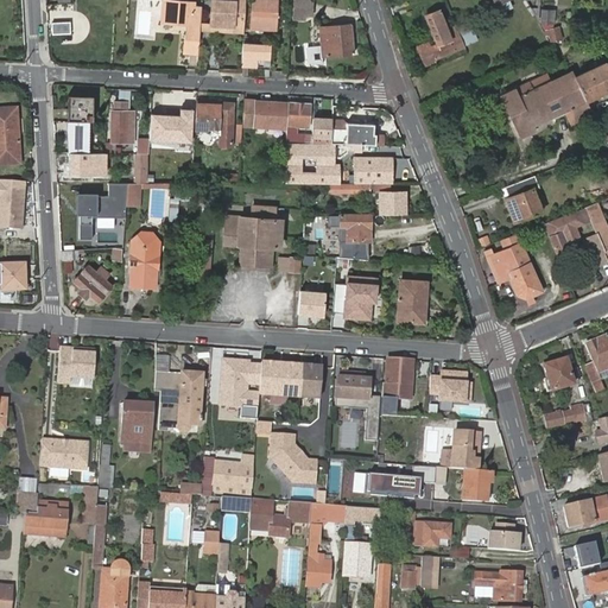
[(182,0),(163,0),(162,21),(184,23),(182,54),(197,55),(200,24),(201,5),(195,5),(195,1),(182,0)]
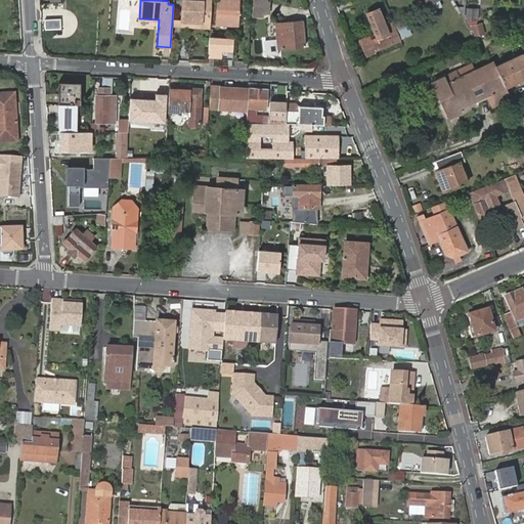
[(186,20),(187,0),(182,0),(181,0),(180,26),(207,27),(208,22),(186,20)]
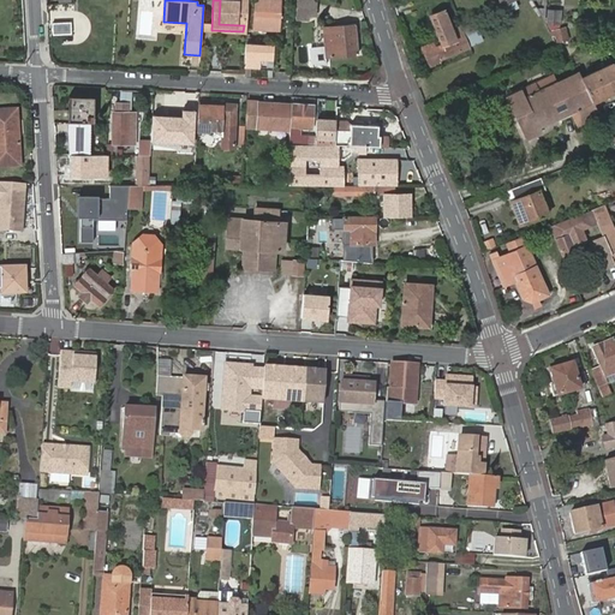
[(245,3),(220,0),(219,24),(244,25),(245,25),(245,3)]
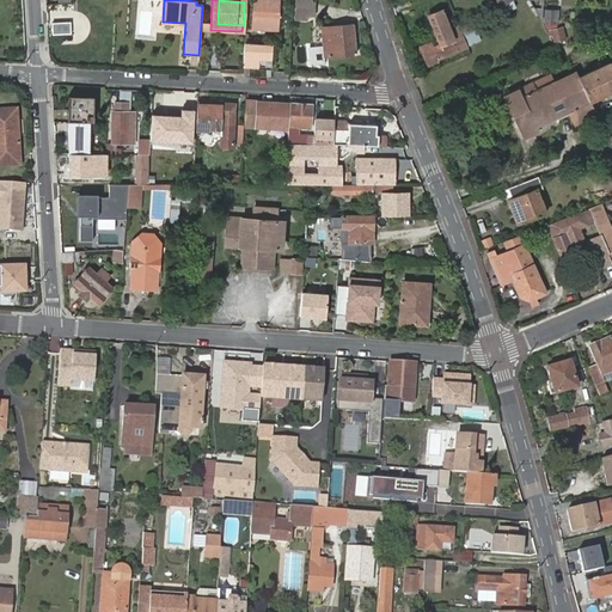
[(250,0),(250,23),(275,26),(279,26),(280,0),(250,0)]
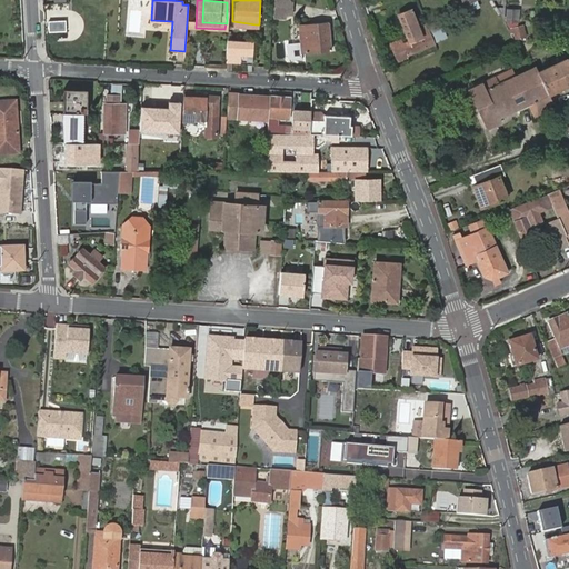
[(291,2),(273,1),(272,19),(285,19),(285,15),(290,15),(291,2)]
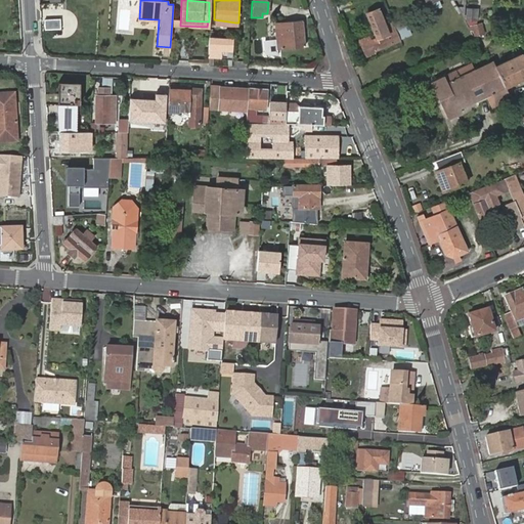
[(399,40),(390,18),(382,20),(378,8),(366,12),(376,37),(369,39),(368,36),(359,39),(364,54),(375,51),(374,49),(399,40)]
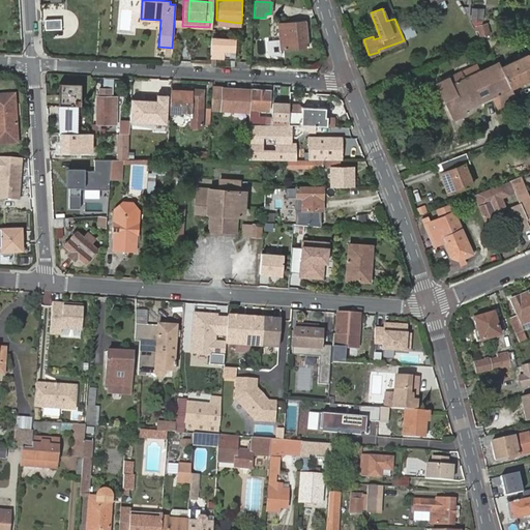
[(472,8),(471,19),(482,20),(483,9),(472,8)]
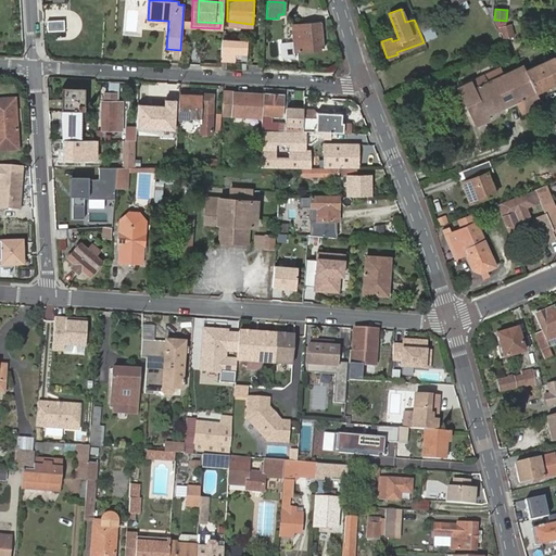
[(47,21),(48,30),(64,29),(63,20),(47,21)]
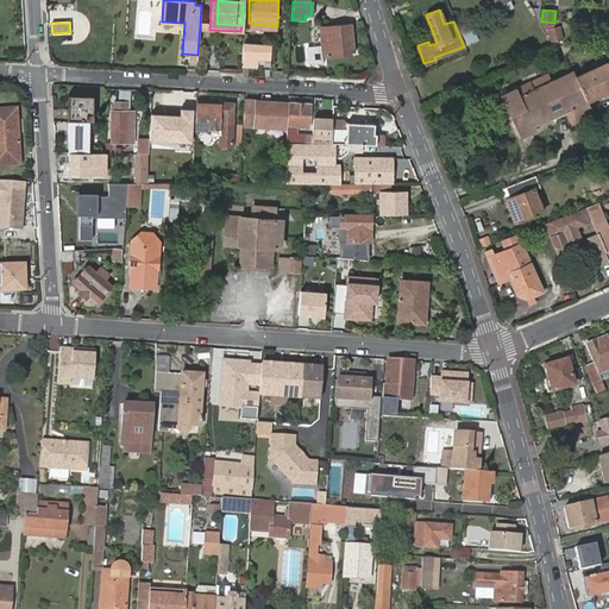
[(320,45),(308,46),(309,63),(322,64),(322,57),(321,57),(321,56),(353,54),(351,25),(319,27),(320,45)]
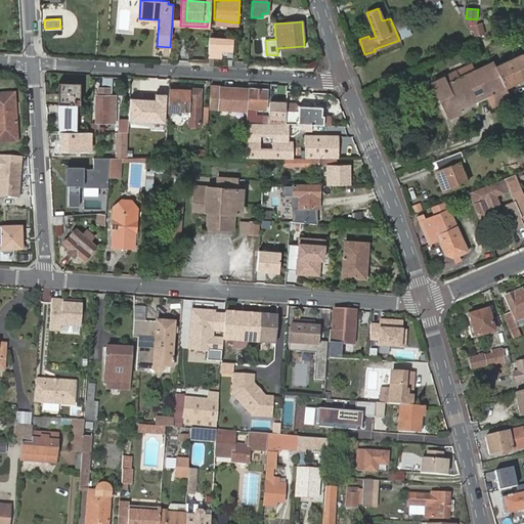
[(472,25),(475,37),(486,35),(483,22),(472,25)]
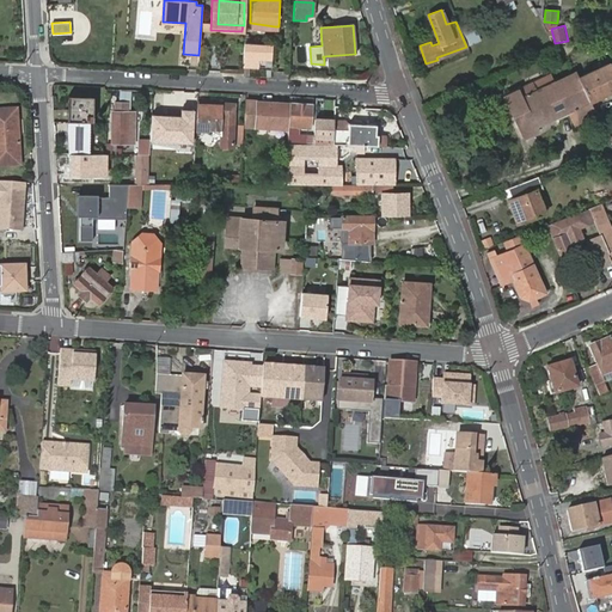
[(471,46),(483,41),(478,29),(466,34),(471,46)]
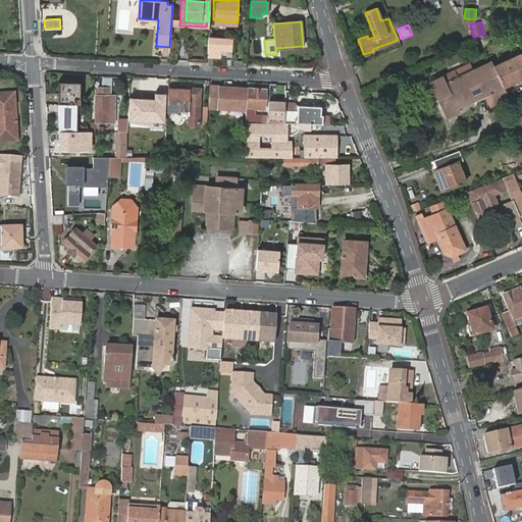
[(493,24),(489,24),(488,35),(500,36),(501,29),(493,28),(493,24)]
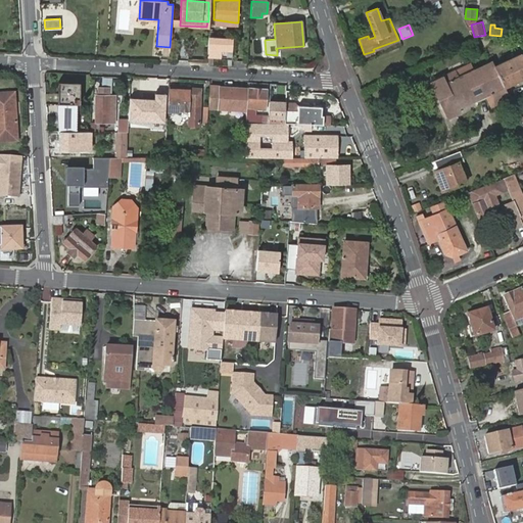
[(233,37),(208,36),(208,39),(207,64),(214,64),(214,56),(228,57),(229,47),(233,47),(233,37)]
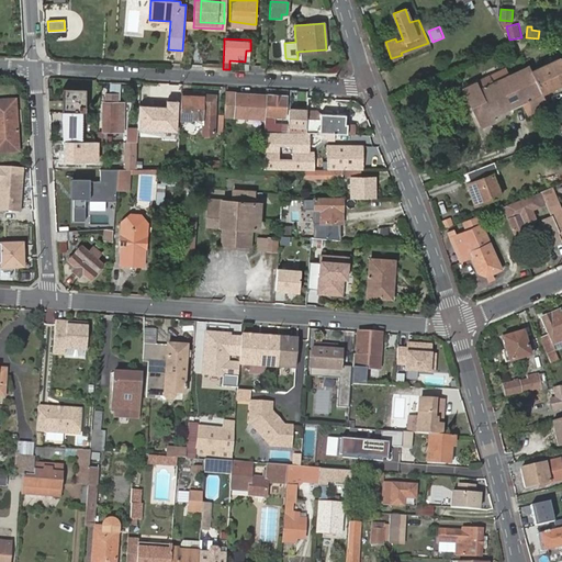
[(561,64),(559,57),(531,70),(542,91),(561,81),(561,64)]
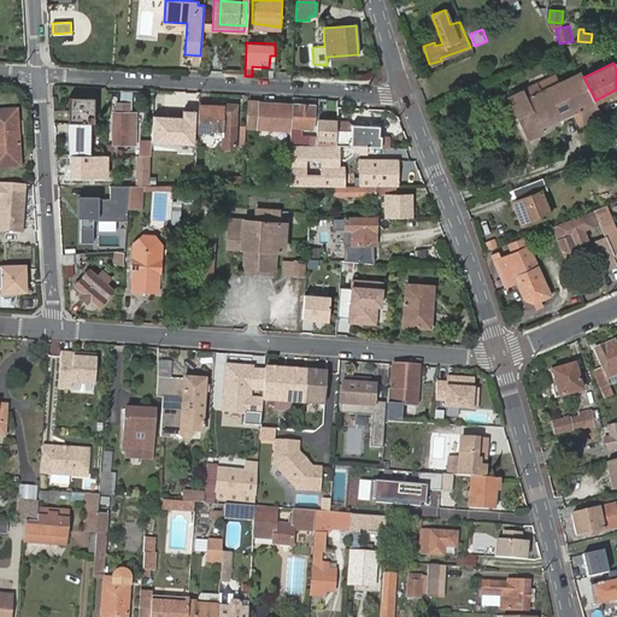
[(560,81),(571,107),(579,124),(601,115),(595,100),(583,77),(581,72),(560,81)]
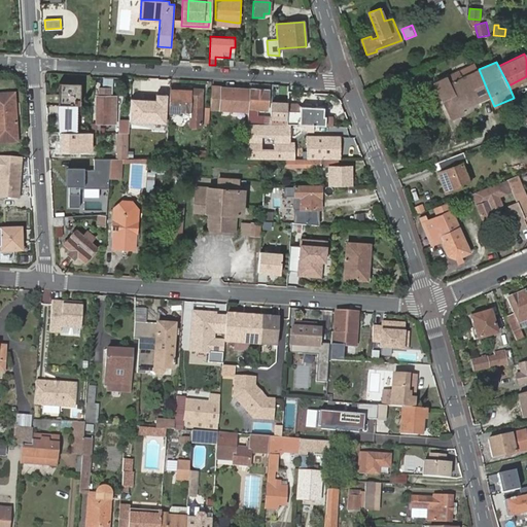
[(454,73),(436,78),(441,89),(448,85),(456,105),(488,92),(479,69),(476,70),(475,68),(468,71),(469,73),(457,79),(454,73)]
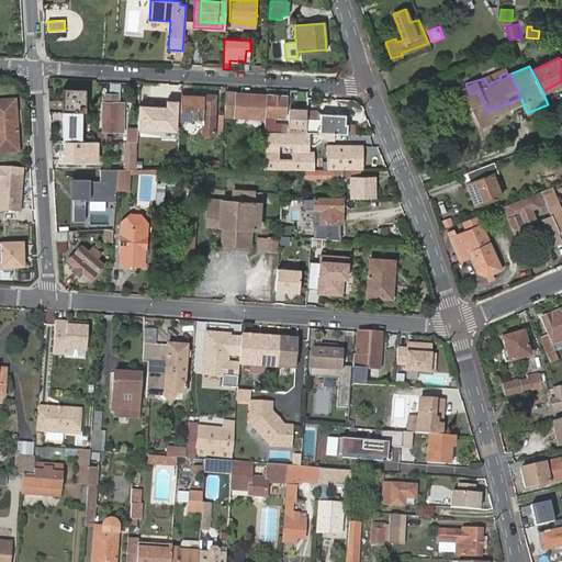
[(86,90),(63,89),(62,112),(76,112),(80,112),(79,107),(85,108),(86,90)]
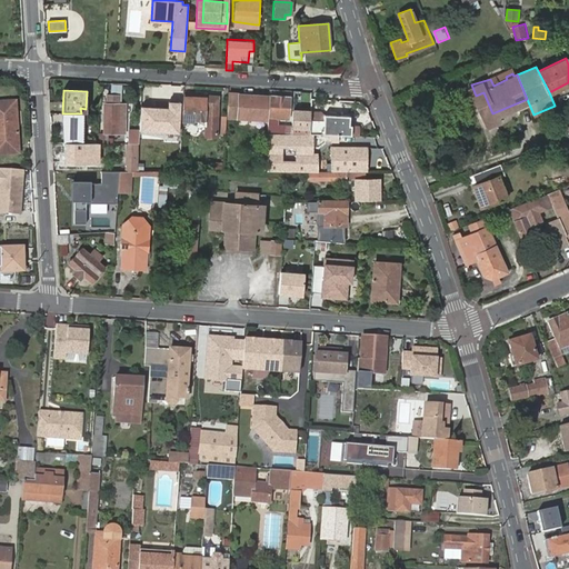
[(483,92),(476,96),(486,117),(492,113),(483,92)]
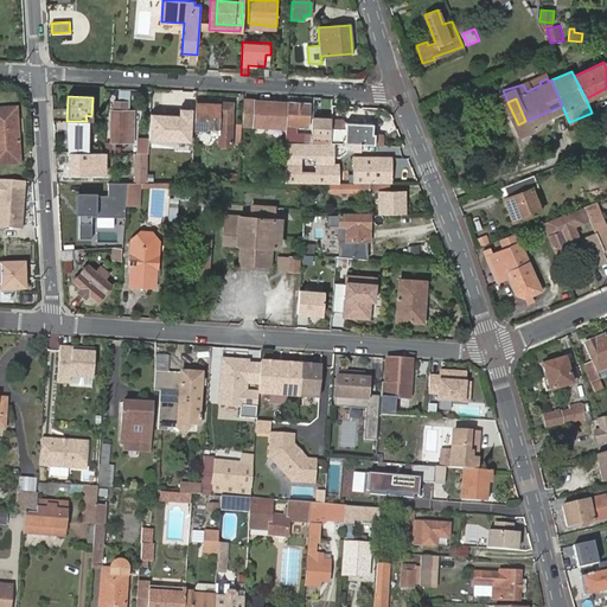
[(241,125),(253,126),(283,127),(285,102),(242,100),(241,125)]
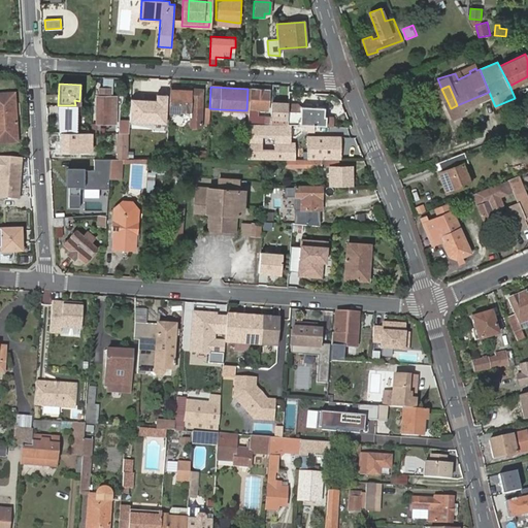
[(168,88),(159,88),(159,94),(133,93),(132,116),(166,118),(167,111),(168,88)]
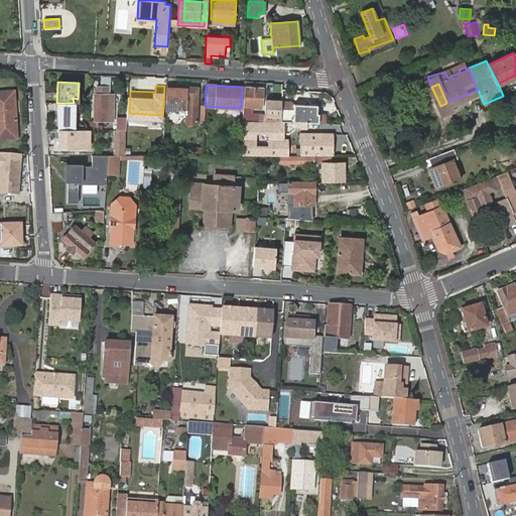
[(163,109),(175,110),(176,114),(181,113),(185,115),(184,121),(195,122),(197,87),(164,86),(163,109)]
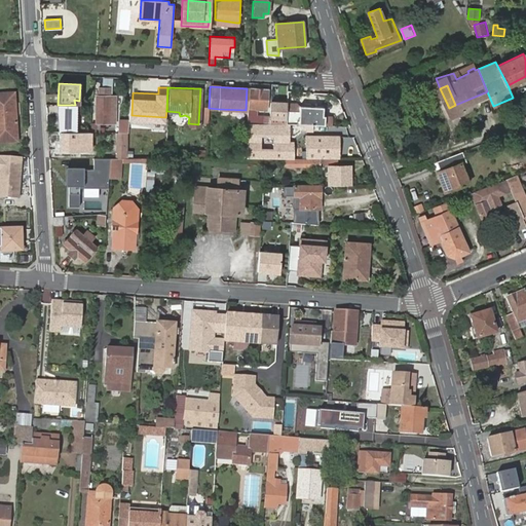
[(248,107),(247,122),(255,122),(256,116),(256,108),(265,108),(268,89),(251,88),(250,108),(248,107)]
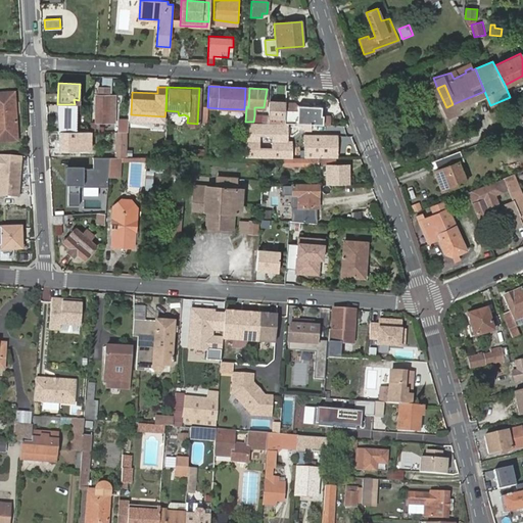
[(114,122),(114,89),(104,89),(103,95),(96,95),(95,105),(95,111),(95,122),(114,122)]
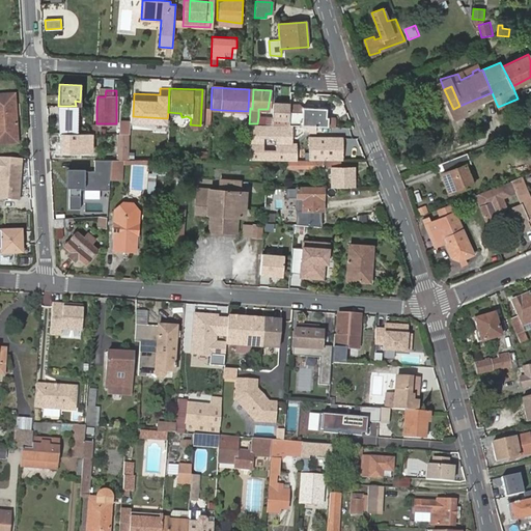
[(0,95),(0,143),(17,142),(15,95),(0,95)]
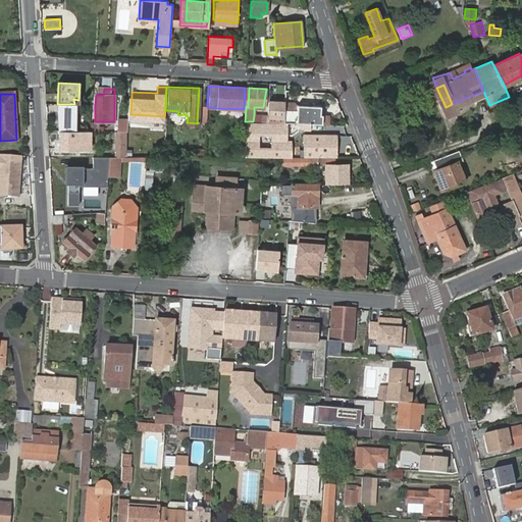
[(296,123),(321,124),(322,115),(319,115),(320,106),(319,106),(319,99),(297,97),(296,119),(296,123)]
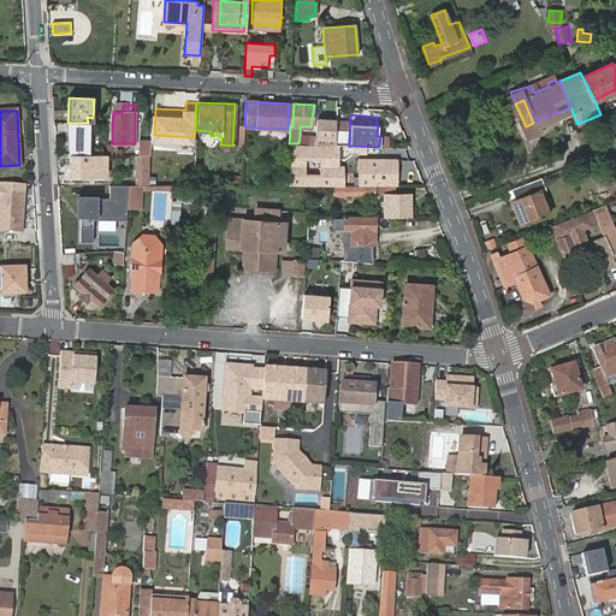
[(315,143),(335,144),(335,136),(336,122),(317,119),(315,136),(315,143)]
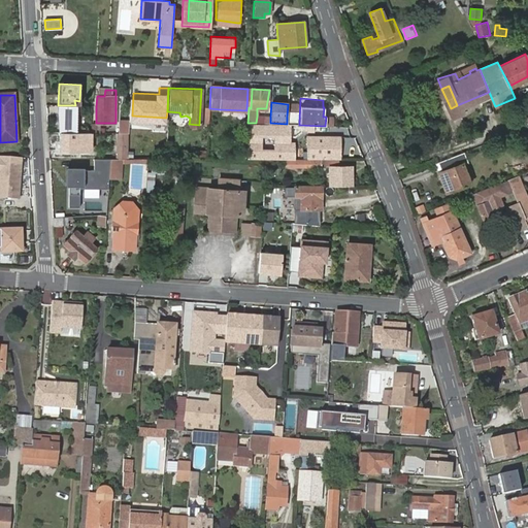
[(58,105),(58,114),(75,114),(75,111),(71,111),(71,105),(58,105)]
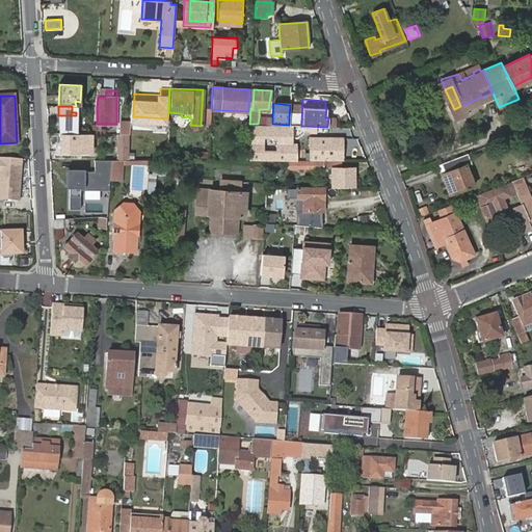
[(76,115),(58,115),(59,133),(76,133),(76,115)]
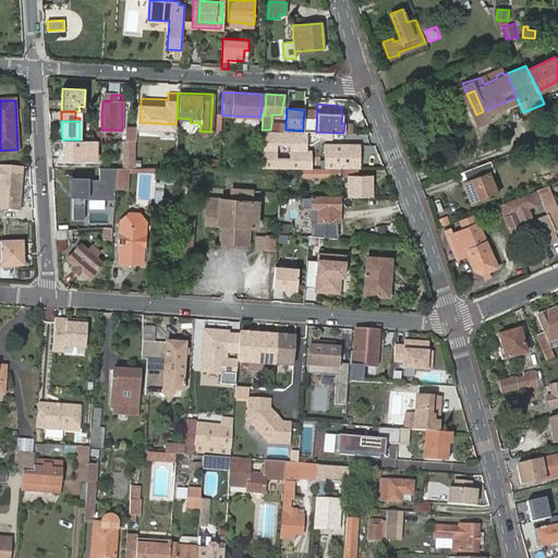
[(311,123),(303,123),(303,131),(310,131),(316,132),(316,128),(310,128),(311,123)]
